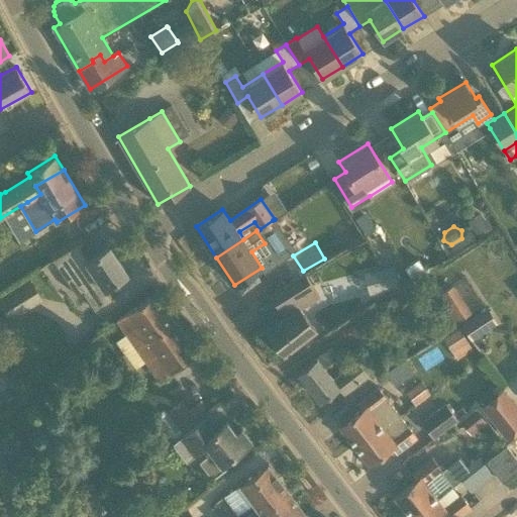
[(89,261),(78,244),(79,244),(78,243),(54,261),(78,296),(84,292),(97,310),(114,299),(113,298),(112,298),(106,289),(128,274),(110,246),(89,261)]
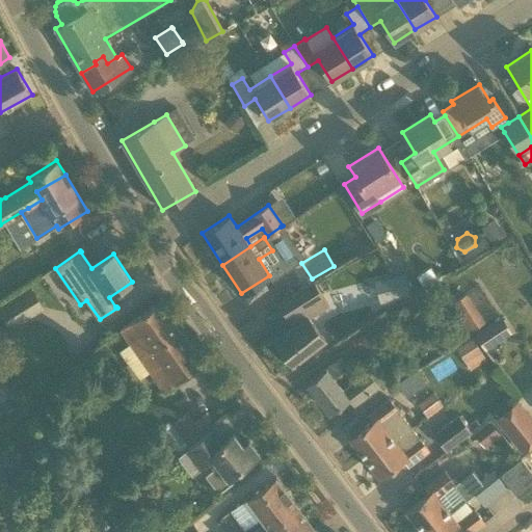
[(429,266),(416,275),(423,287),(436,278),(429,266)]
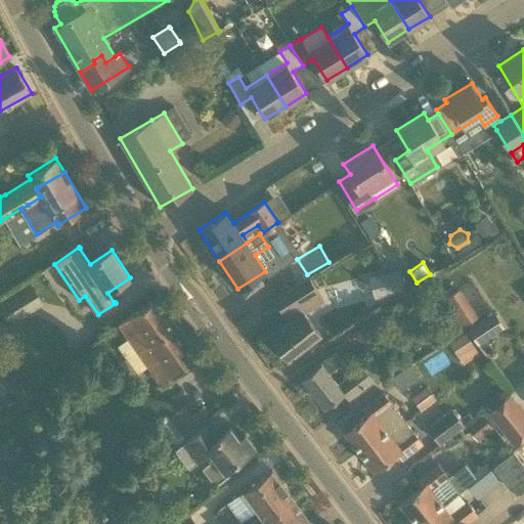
[(379,272),(367,275),(373,298),(384,295),(405,290),(399,267),(379,272)]
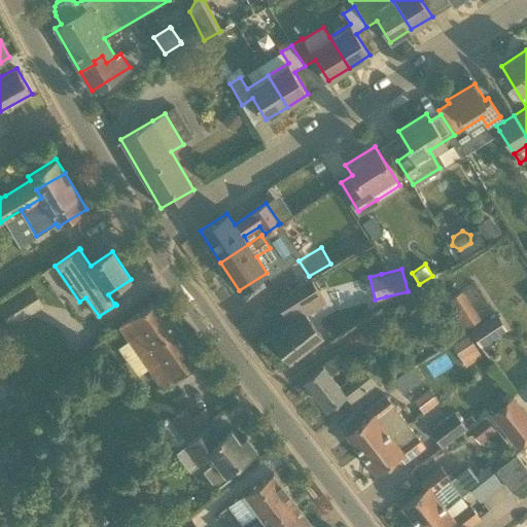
[(306,315),(326,303),(312,279),(277,300),(285,313),(292,322),(272,338),(289,360),(322,337),(306,315)]
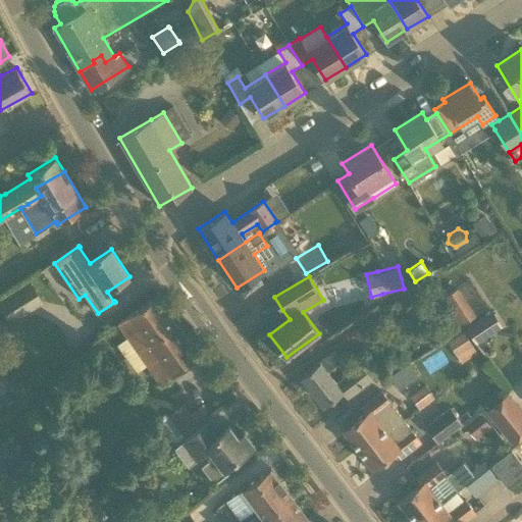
[(32,284),(0,304),(0,308),(10,324),(44,303),(32,284)]
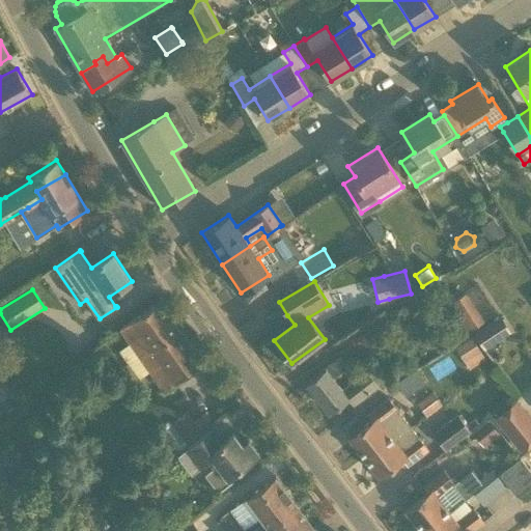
[(468,332),(484,322),(466,294),(449,304),(468,332)]
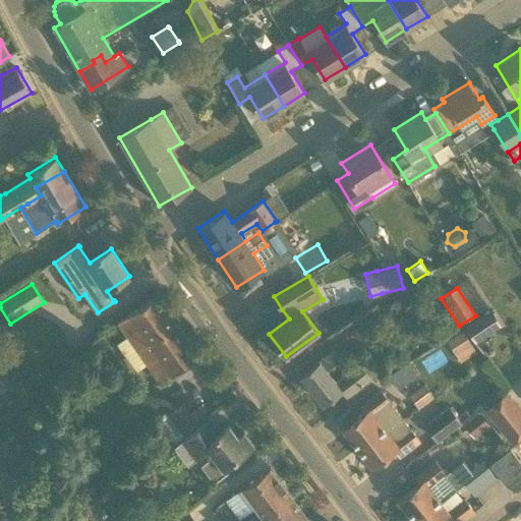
[(125,358),(136,349),(160,384),(198,356),(156,296),(129,314),(118,324),(127,337),(116,345),(125,358)]
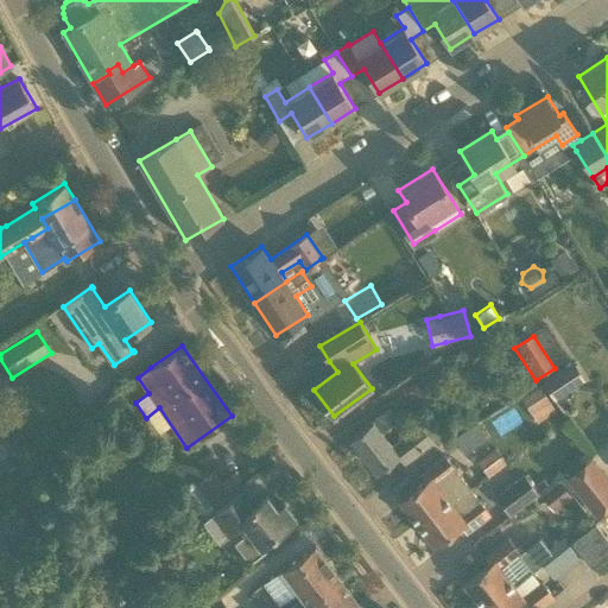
[(428,390),(458,371),(448,354),(417,373),(428,390)]
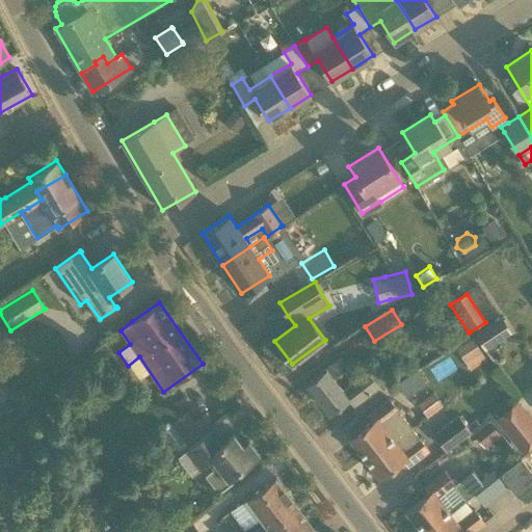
[(483,327),(474,334),(484,349),(494,343),(483,327)]
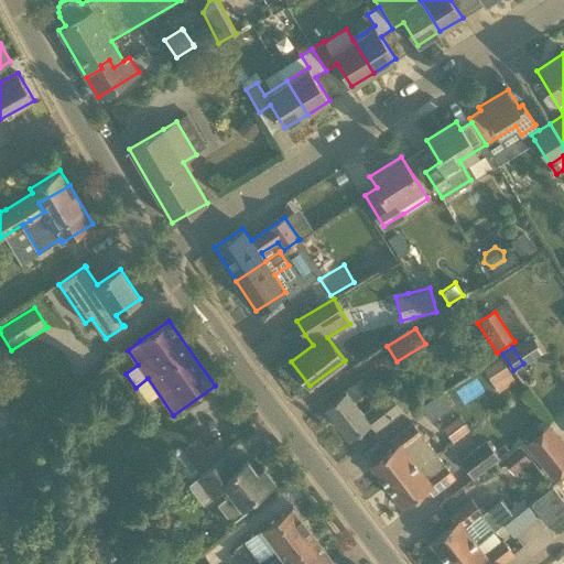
[(497,392),(513,381),(497,357),(480,368),(497,392)]
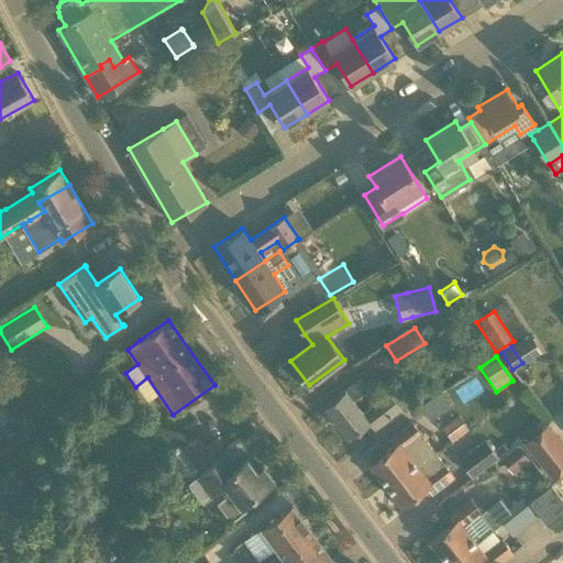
[(353,399),(367,388),(361,378),(345,389),(344,389),(324,405),(349,437),(368,422),(374,429),(401,408),(389,393),(363,412),(353,399)]
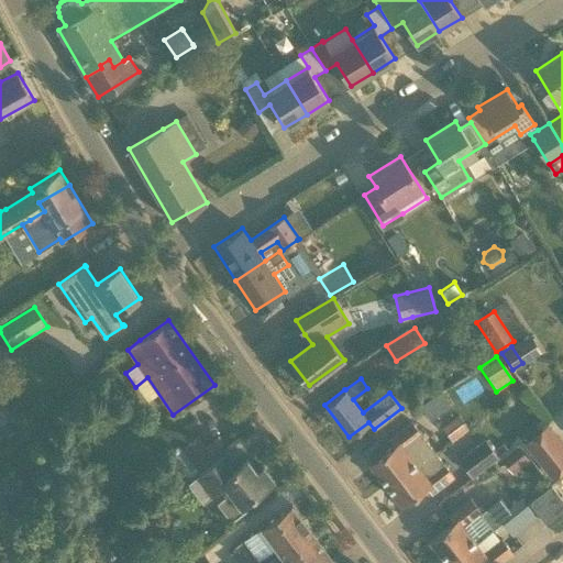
[(459,416),(443,427),(453,441),(468,429),(459,416)]
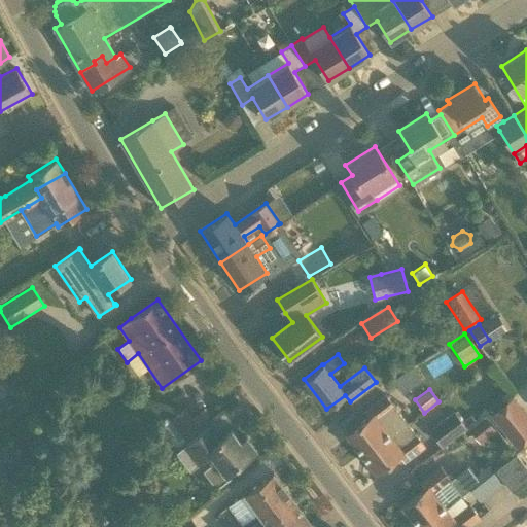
[(377,448),(390,436),(408,423),(385,394),(364,411),(369,417),(346,434),(361,454),(374,444),(377,448)]
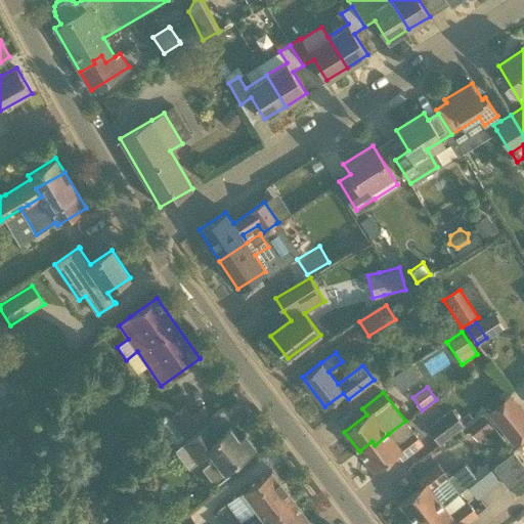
[(514,443),(523,435),(523,415),(509,395),(488,410),(514,443)]
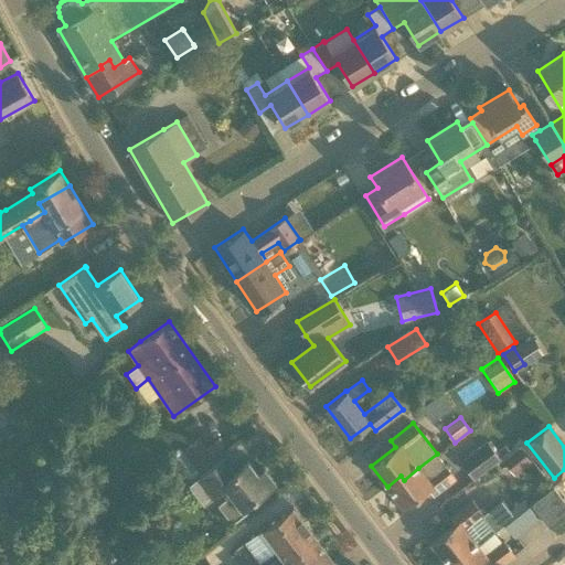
[(201,469),(214,459),(196,437),(183,448),(201,469)]
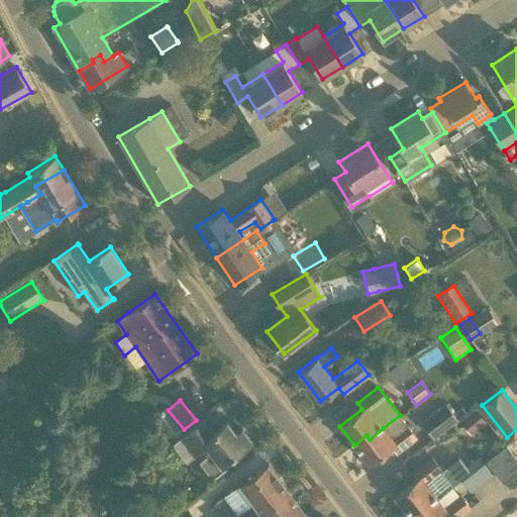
[(433,437),(457,419),(445,403),(421,421),(433,437)]
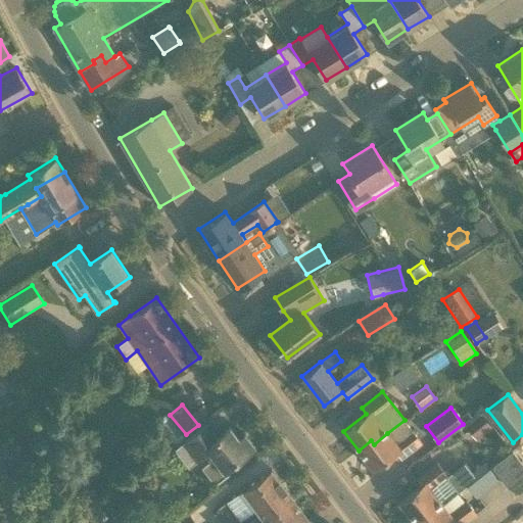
[(480,415),(469,424),(480,436),(491,428),(480,415)]
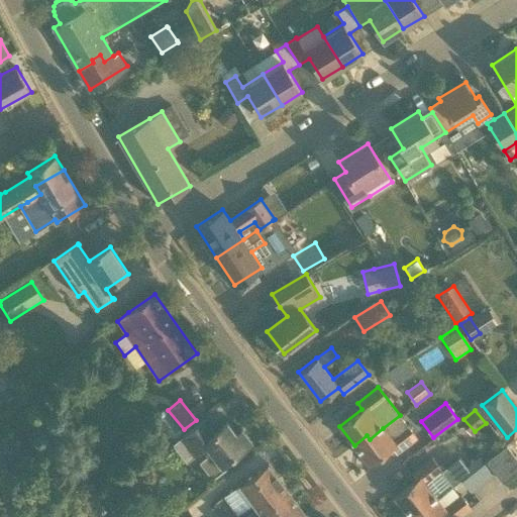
[(396,452),(416,437),(400,415),(383,428),(370,439),(367,435),(354,445),(369,464),(392,447),(396,452)]
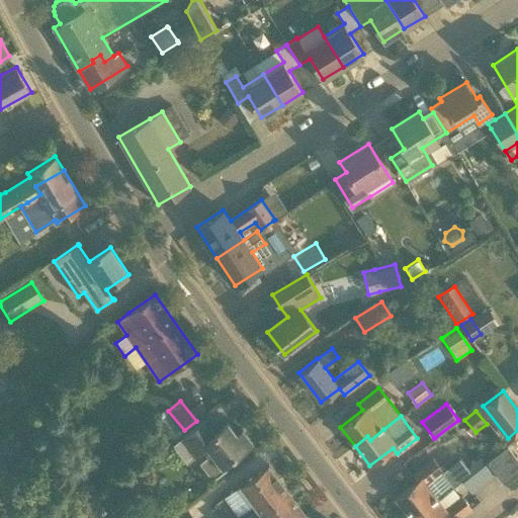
[(213,433),(202,419),(173,443),(187,461),(208,446),(212,452),(199,461),(212,479),(227,467),(224,463),(251,442),(242,429),(236,434),(228,422),(213,433)]
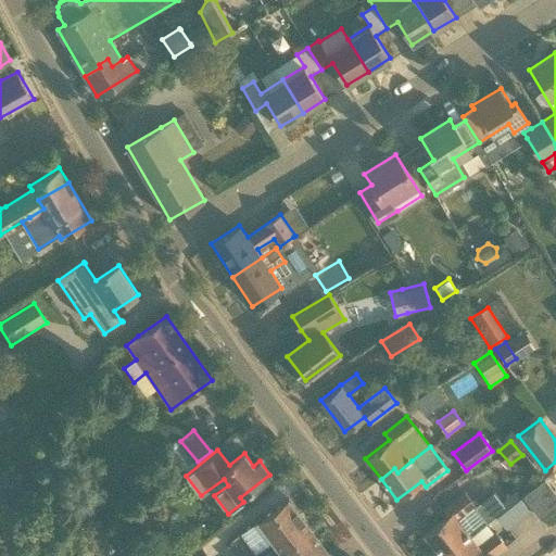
[(541,519),(555,507),(555,493),(544,479),(522,495),(541,519)]
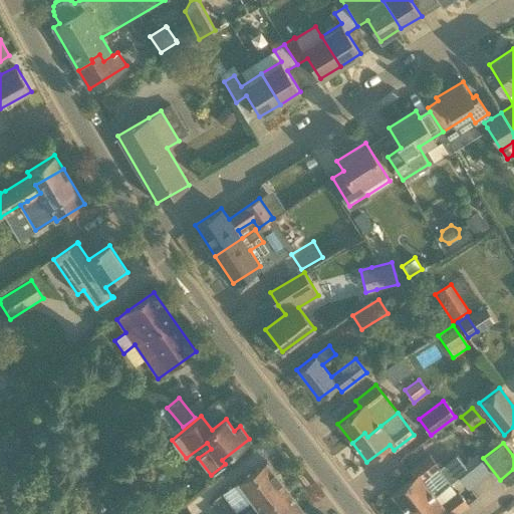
[(422,507),(441,492),(461,476),(468,471),(456,455),(440,468),(430,455),(410,471),(414,476),(392,493),(407,512),(419,503),(422,507)]
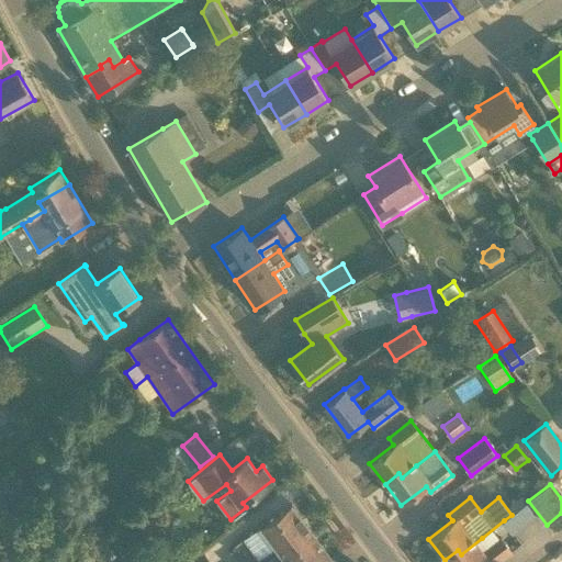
[(294,561),(296,559),(292,552),(315,536),(291,504),(260,526),(282,554),(271,561),(261,561),(262,561),(260,561),(294,561)]
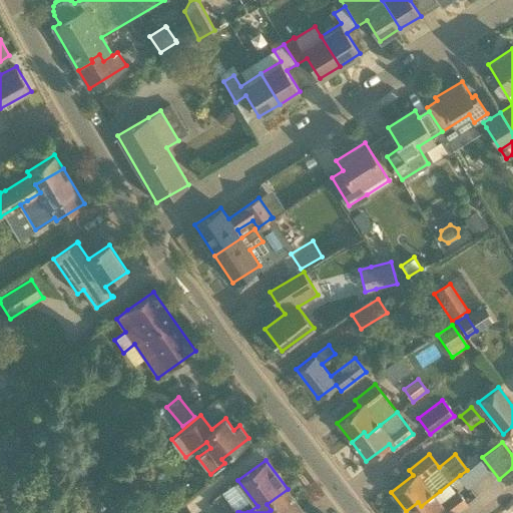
[(467,470),(460,475),(468,486),(488,471),(480,460),(467,470)]
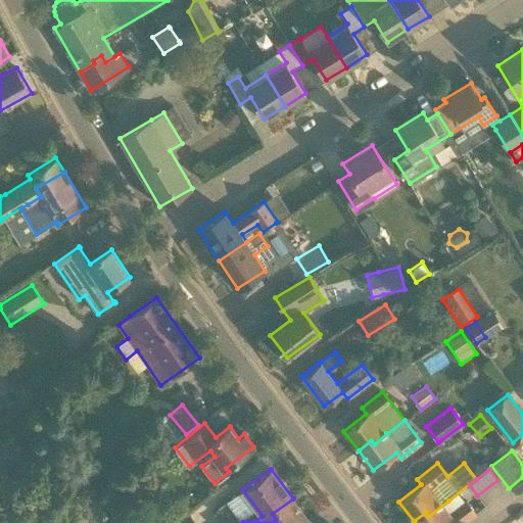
[(308,520),(293,498),(272,514),(276,520),(274,522),(313,522),(311,519),(308,520)]
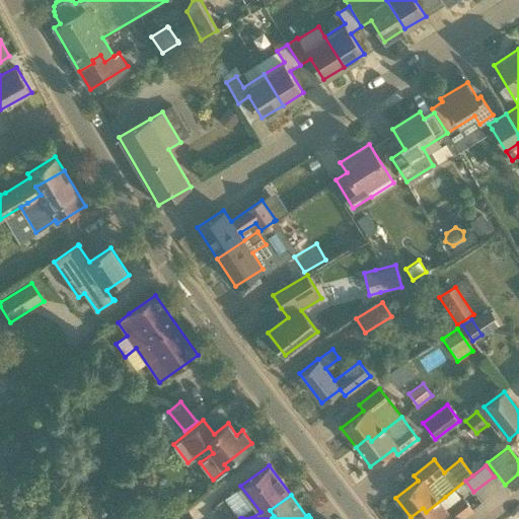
[(423,508),(411,517),(412,518),(459,518),(472,509),(463,497),(452,505),(445,497),(426,512),(423,508)]
